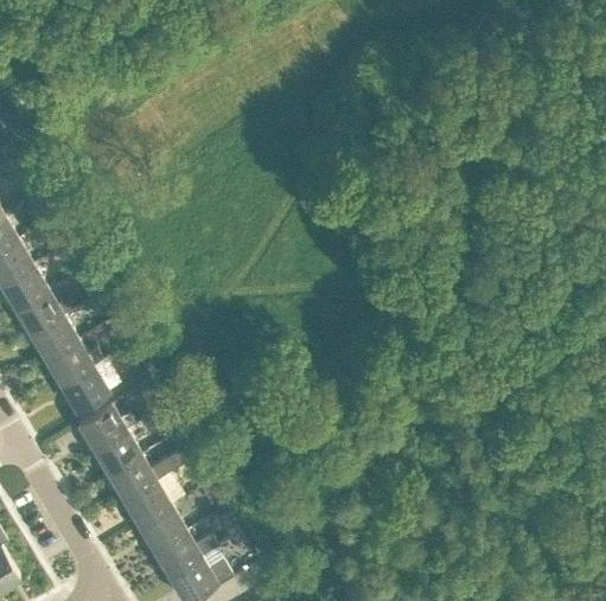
[(0,147),(10,142),(0,126),(0,147)]
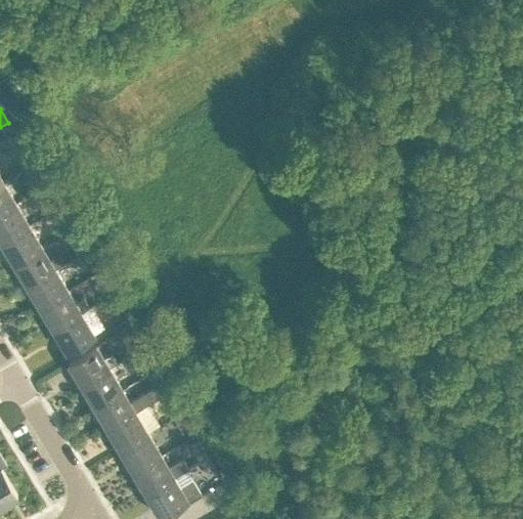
[(17,137),(8,123),(0,127),(0,131),(7,143),(17,137)]
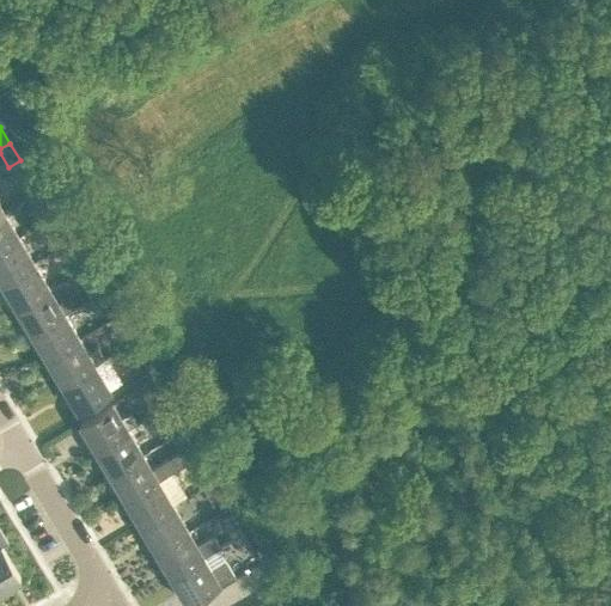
[(29,175),(17,182),(29,201),(41,194),(29,175)]
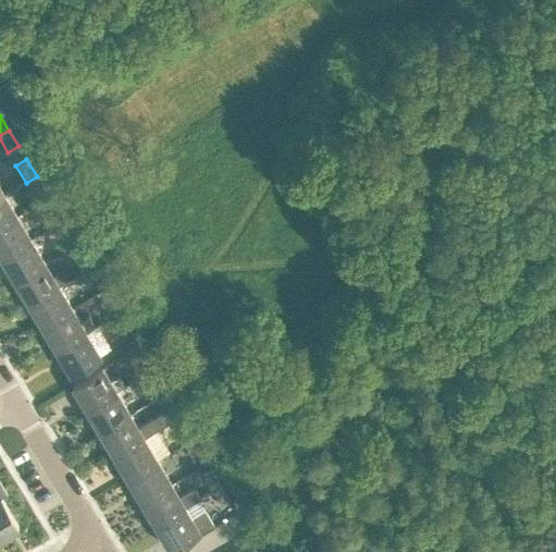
[(46,192),(37,176),(26,183),(35,198),(46,192)]
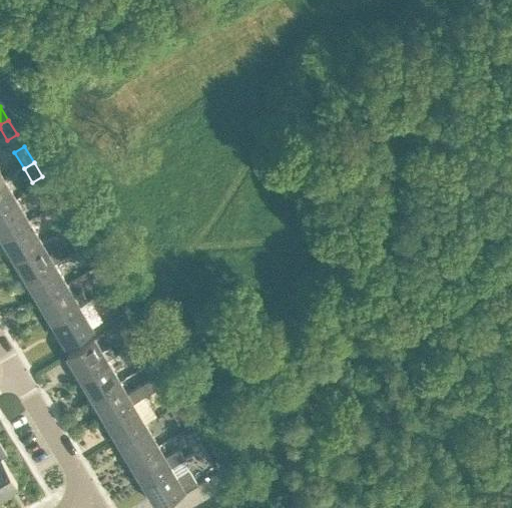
[(0,210),(16,202),(3,181),(0,182),(0,210)]
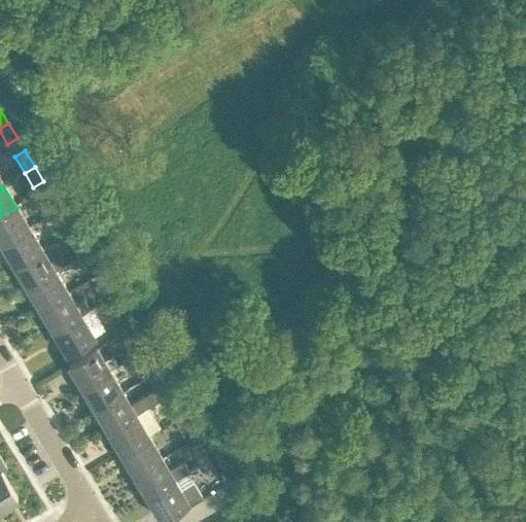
[(50,194),(40,200),(50,217),(61,211),(50,194)]
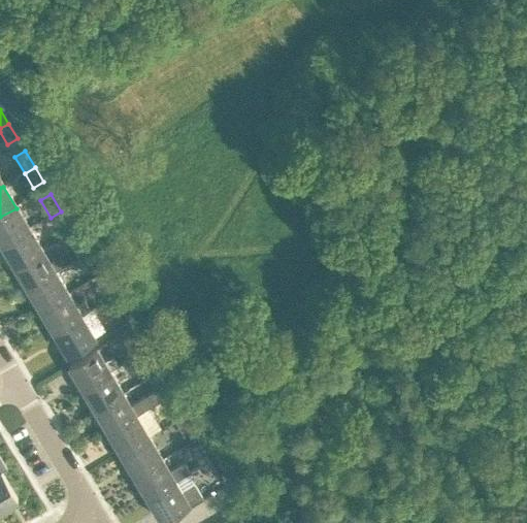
[(29,230),(17,208),(0,217),(0,244),(1,248),(29,230)]
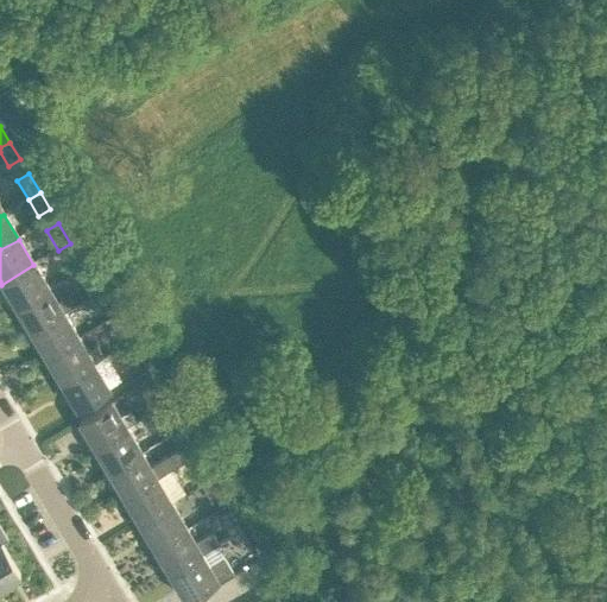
[(80,260),(70,244),(58,251),(69,267),(80,260)]
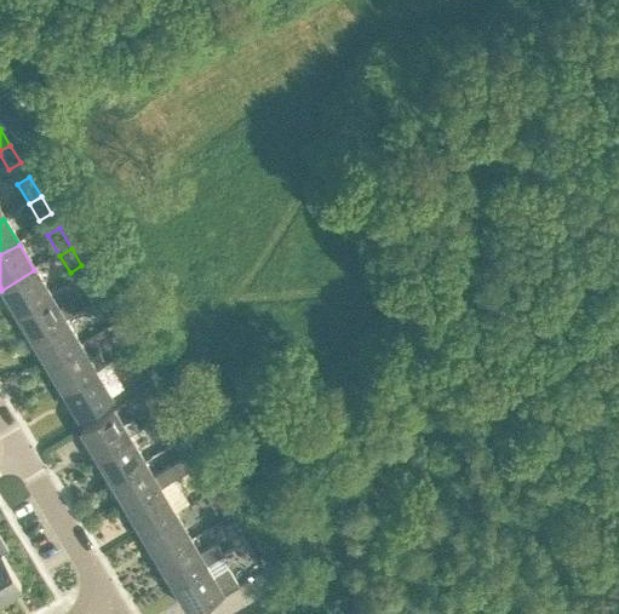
[(50,297),(34,270),(1,291),(17,316),(50,297)]
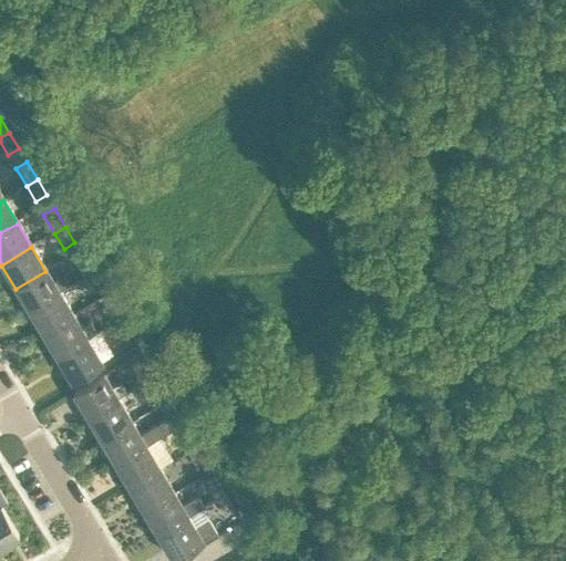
[(83,256),(72,262),(82,280),(93,274),(83,256)]
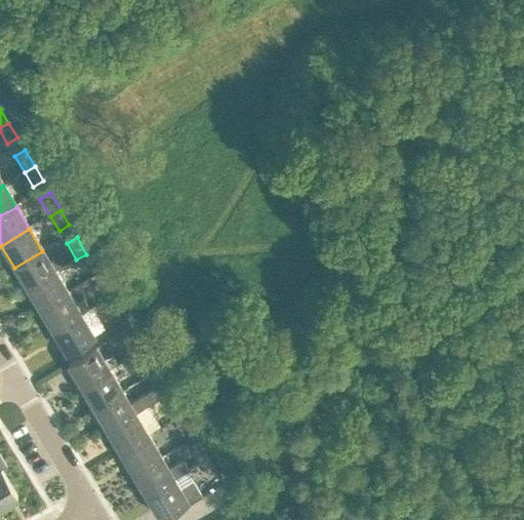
[(42,251),(14,268),(27,289),(54,272),(63,267),(58,258),(49,264),(42,251)]
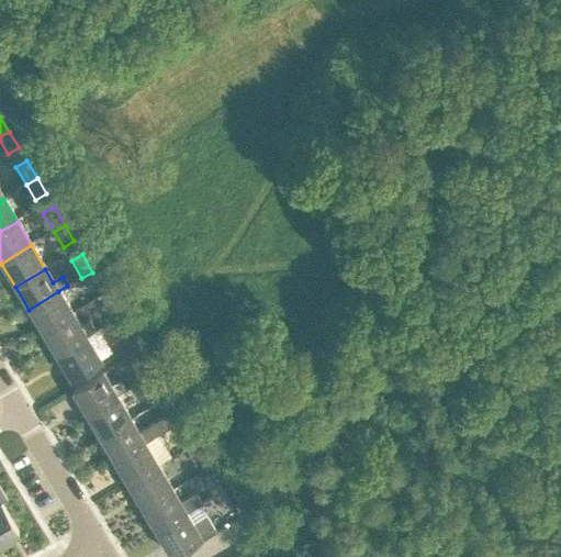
[(101,287),(92,273),(81,278),(90,293),(101,287)]
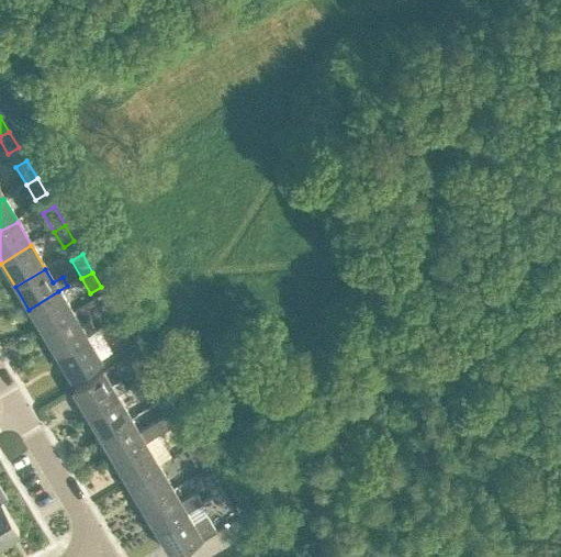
[(73,315),(58,291),(29,310),(43,333),(73,315)]
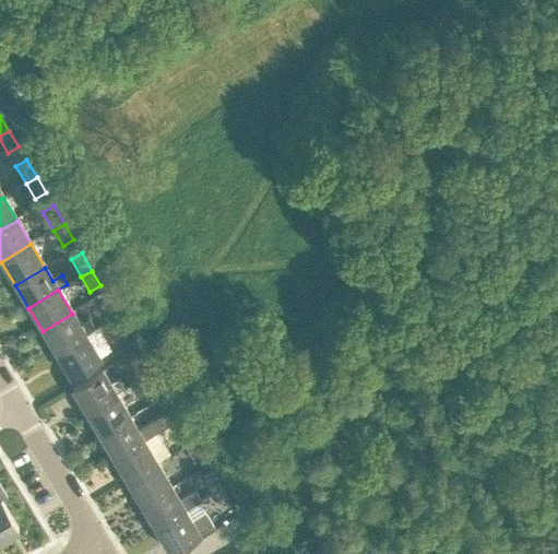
[(108,299),(98,305),(109,323),(119,317),(108,299)]
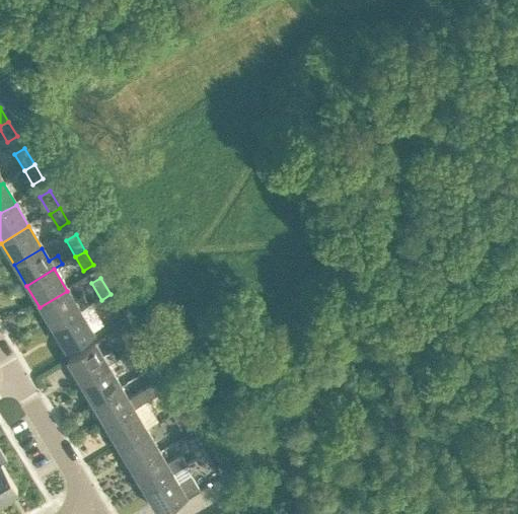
[(67,291),(40,307),(52,328),(79,312),(87,307),(82,299),(74,303),(67,291)]
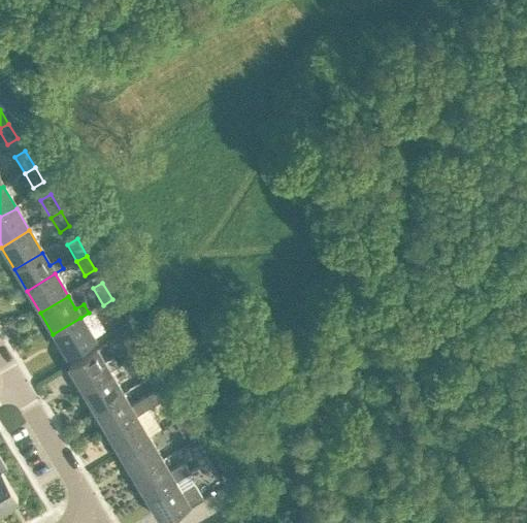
[(122,315),(112,299),(103,305),(111,320),(122,315)]
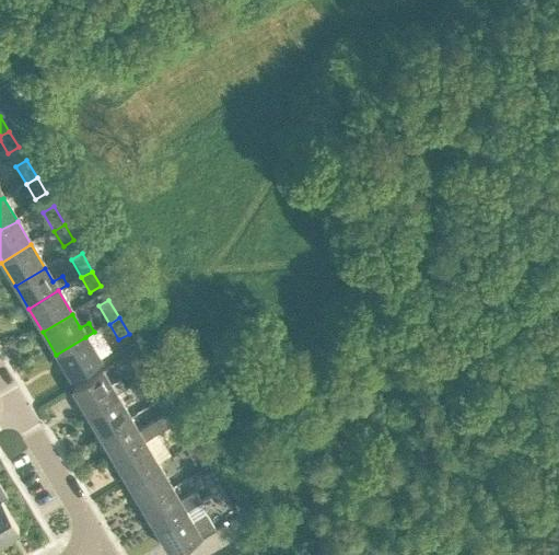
[(85,337),(56,355),(71,379),(101,361),(85,337)]
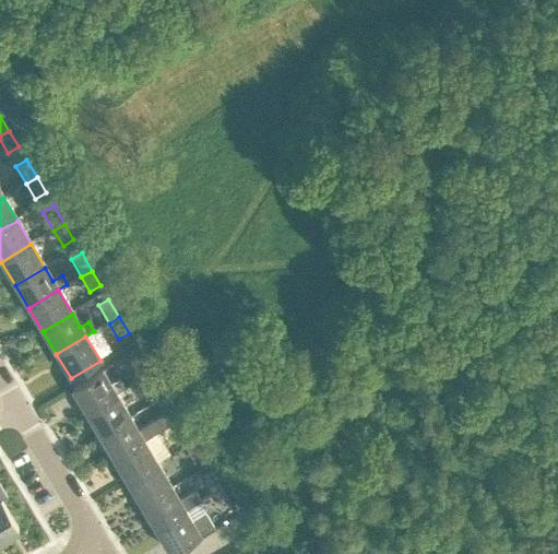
[(139,372),(149,366),(139,349),(129,355),(139,372)]
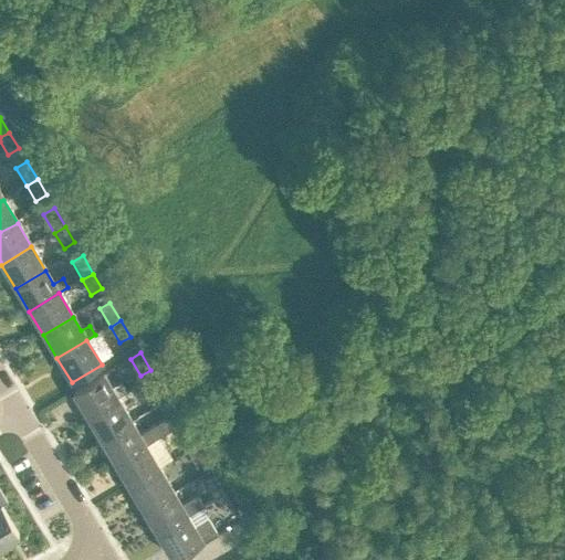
[(73,394),(87,419),(117,401),(117,400),(125,395),(118,386),(112,390),(103,377),(73,394)]
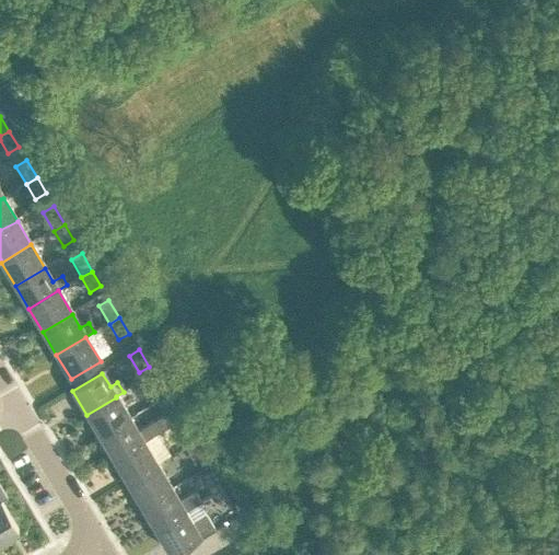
[(158,381),(147,386),(155,404),(166,397),(158,381)]
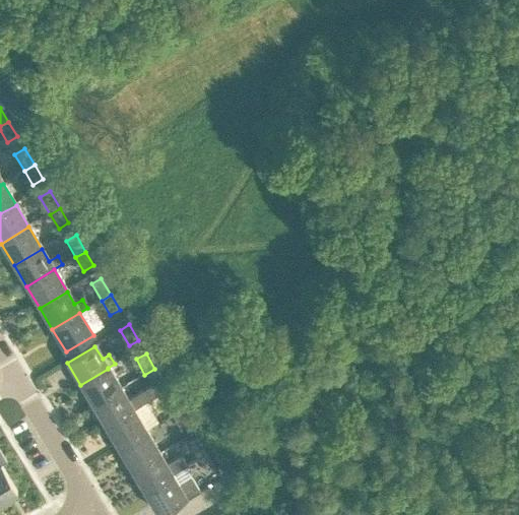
[(121,390),(108,369),(80,385),(92,406),(121,390)]
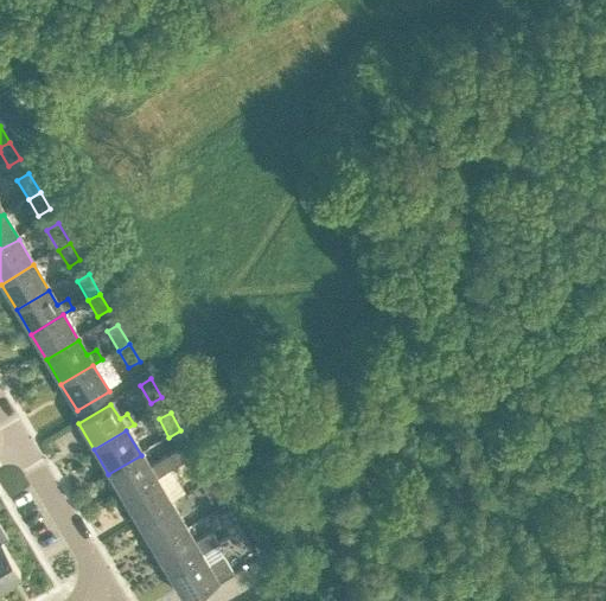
[(123,500),(189,460),(182,449),(150,468),(141,455),(108,474),(123,500)]
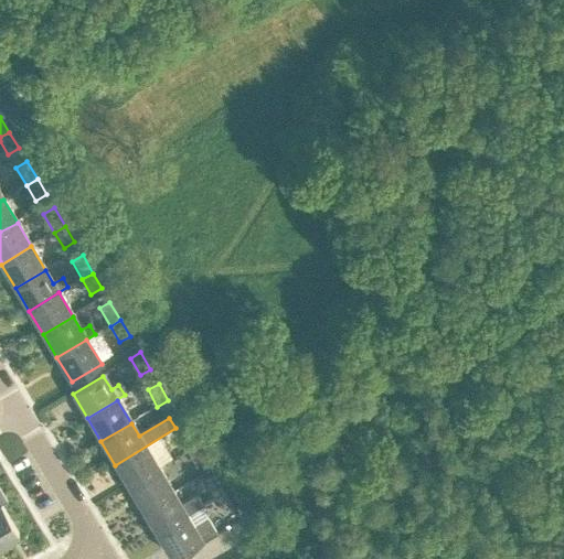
[(187,430),(177,436),(187,454),(198,448),(187,430)]
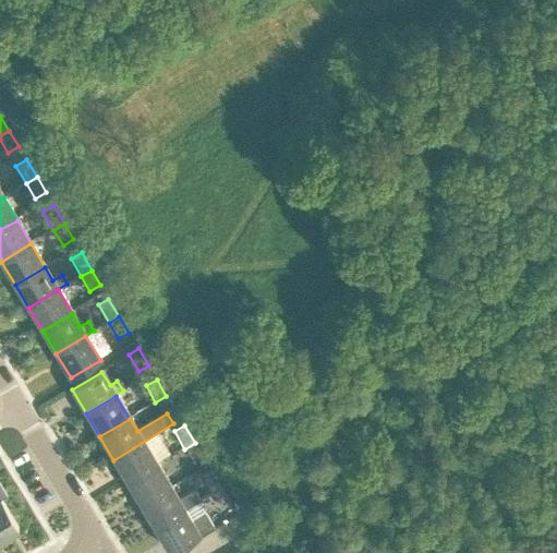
[(157,466),(144,442),(113,460),(128,483),(157,466)]
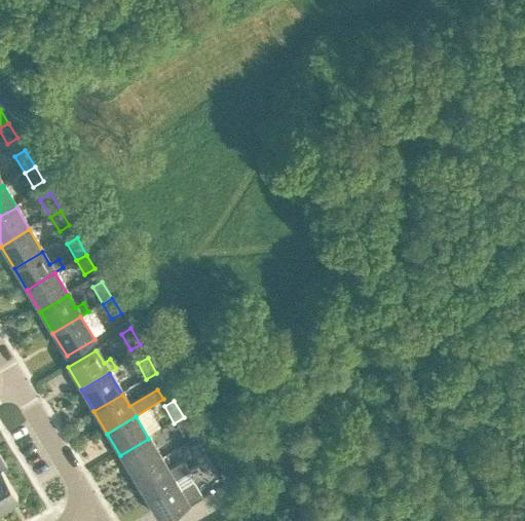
[(192,432),(184,417),(174,423),(183,438),(192,432)]
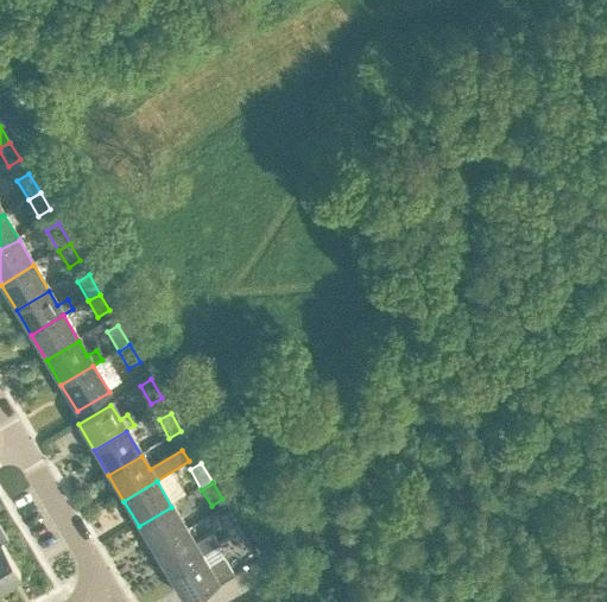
[(187,532),(171,507),(139,526),(153,551),(187,532)]
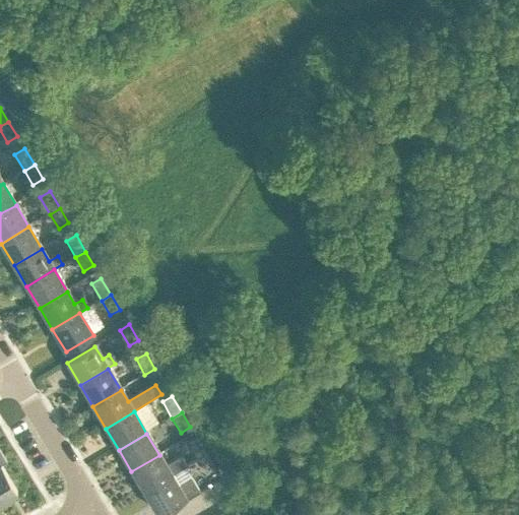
[(198,440),(189,445),(198,461),(207,456),(198,440)]
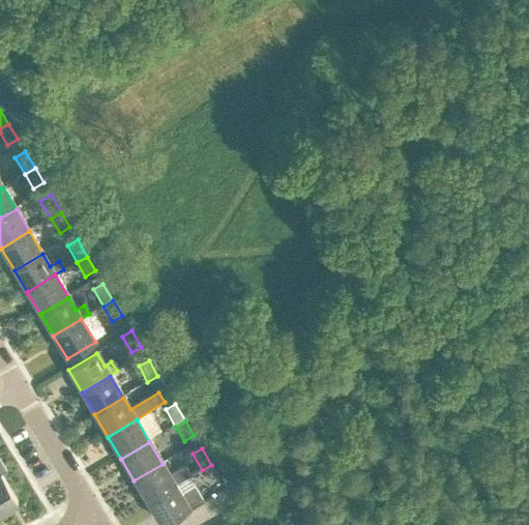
[(0,514),(17,504),(0,476),(5,472),(0,463),(0,514)]
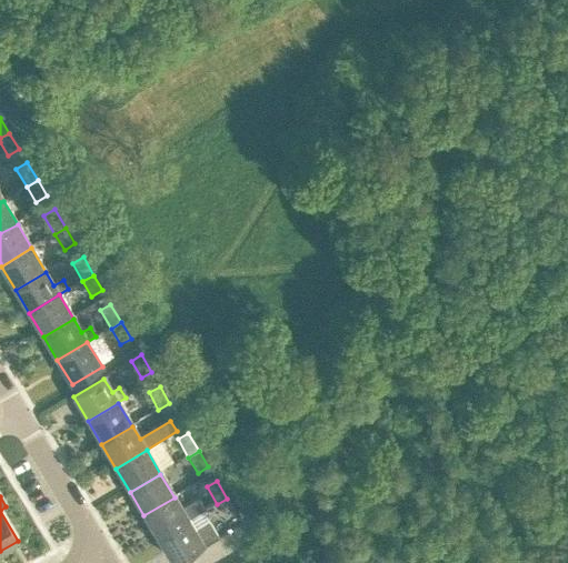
[(175,498),(143,515),(158,540),(189,521),(203,512),(197,502),(182,511),(175,498)]
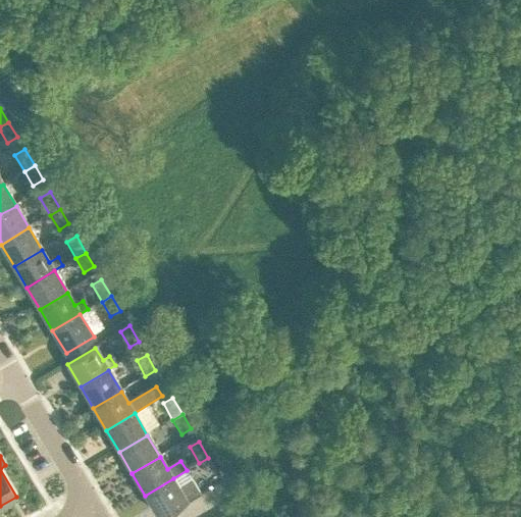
[(217,472),(208,458),(199,463),(207,477),(217,472)]
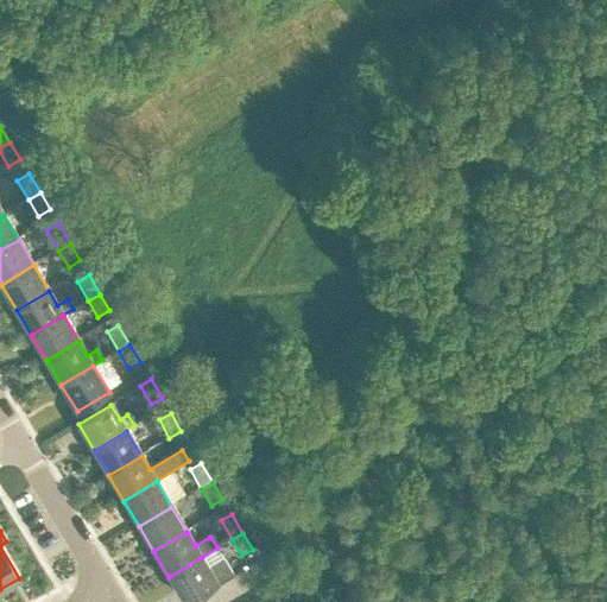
[(210,571),(202,557),(169,577),(183,601),(188,601),(215,584),(217,588),(233,578),(225,564),(210,571)]
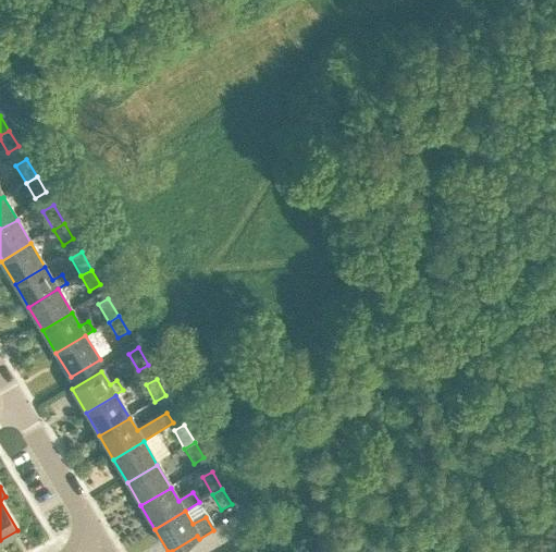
[(264,551),(258,540),(246,547),(248,551),(264,551)]
